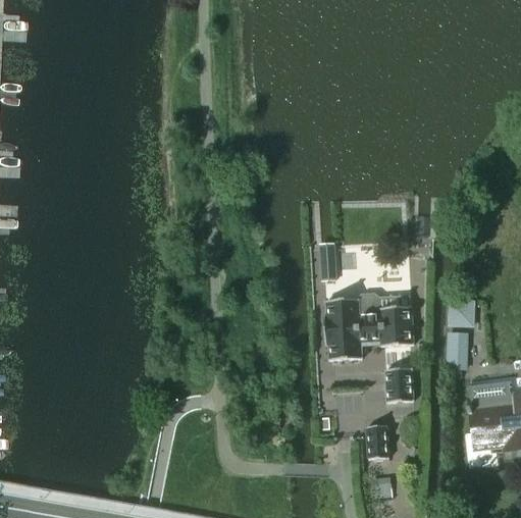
[(318,244),(320,278),(334,277),(332,243),(318,244)]
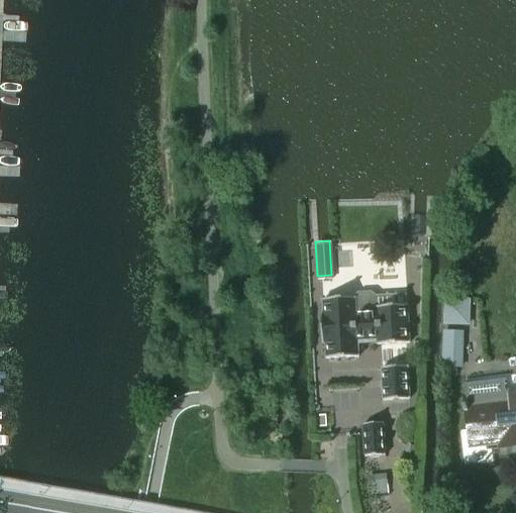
[(352,294),(321,296),(322,312),(319,312),(320,340),(324,339),(325,355),(357,353),(356,337),(376,336),(376,341),(408,340),(406,302),(375,304),(375,293),(370,289),(356,290),(352,294)]
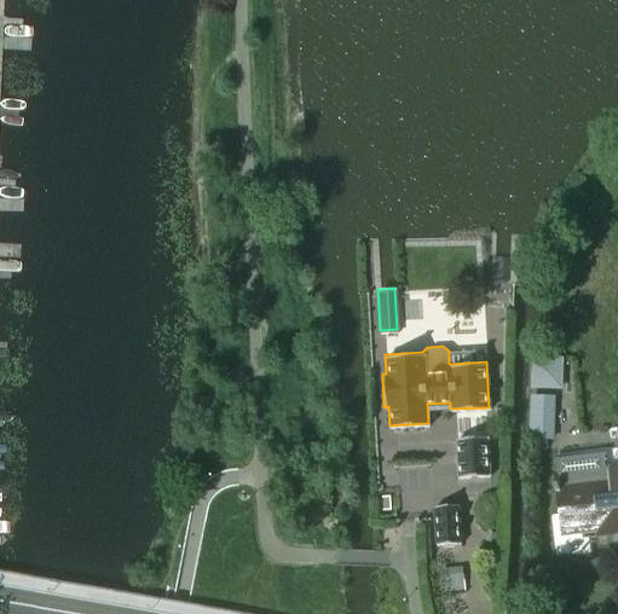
[(562,354),(530,353),(530,386),(561,386),(562,354)]
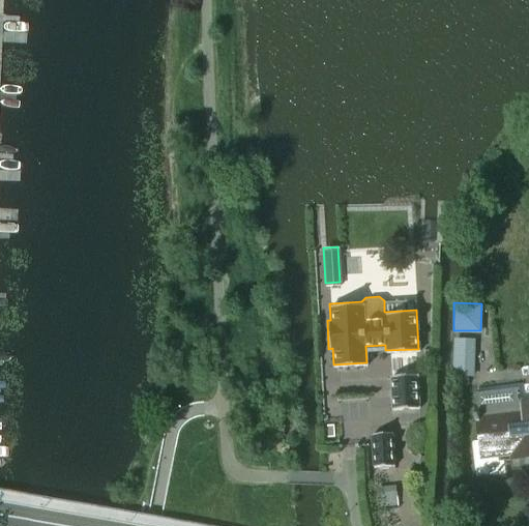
[(474,337),(453,337),(451,374),(473,374),(474,337)]
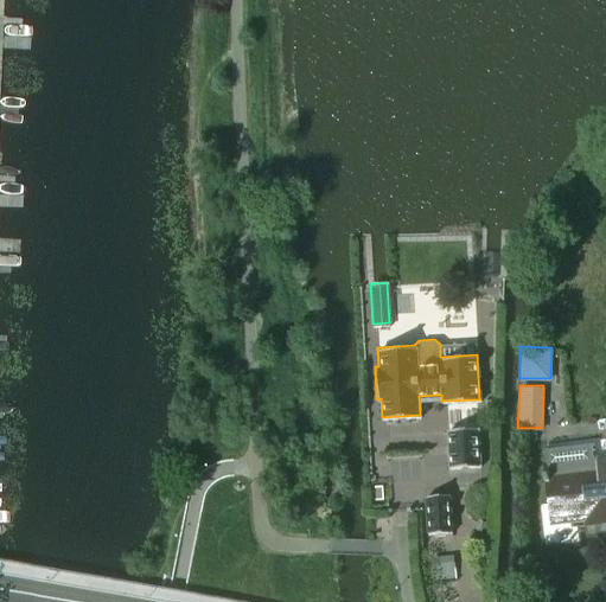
[(448,466),(479,465),(477,427),(447,428),(448,466)]
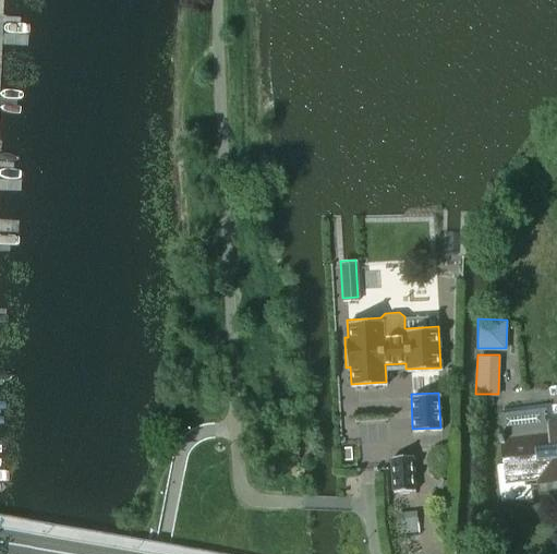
[(504,436),(501,436),(506,479),(537,476),(537,480),(556,477),(556,421),(544,423),(503,429),(504,436)]
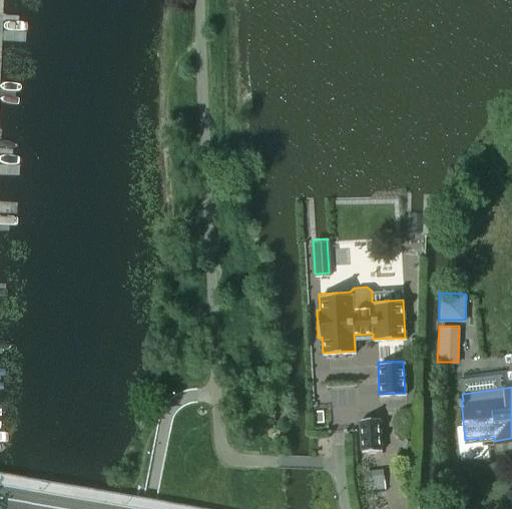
[(379,417),(359,418),(361,450),(381,448),(379,417)]
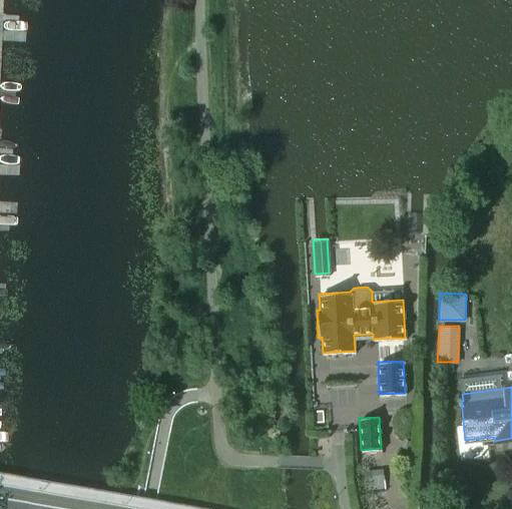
[(366,491),(385,489),(382,467),(364,469),(366,491)]
